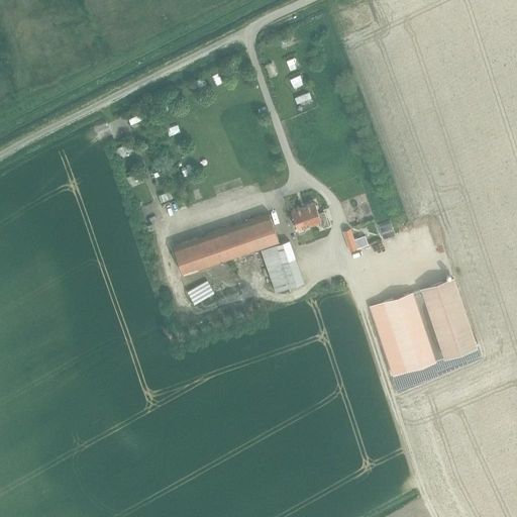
[(291,50),(294,59),(308,53),(305,44),(291,50)]
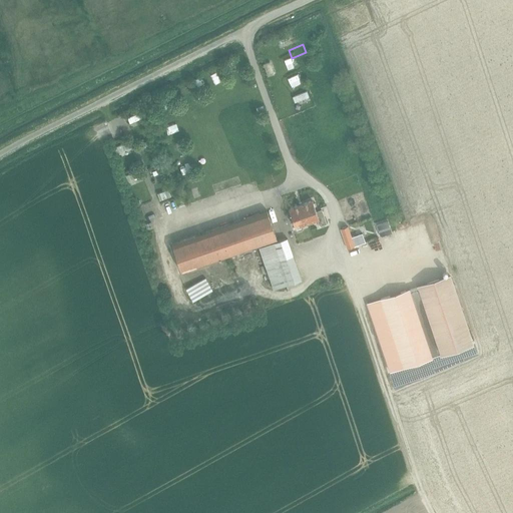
[(227,56),(217,59),(220,70),(230,67),(227,56)]
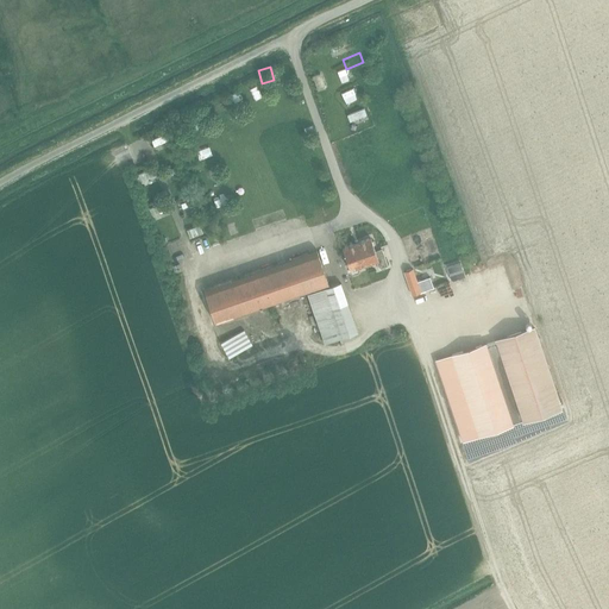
[(325,86),(320,73),(312,76),(316,89),(325,86)]
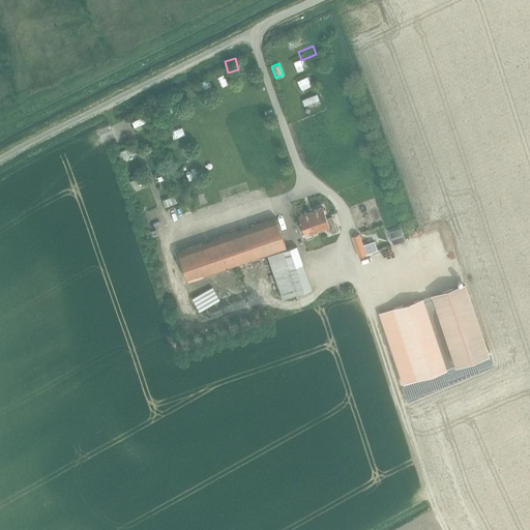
[(307,79),(321,71),(318,64),(303,71),(307,79)]
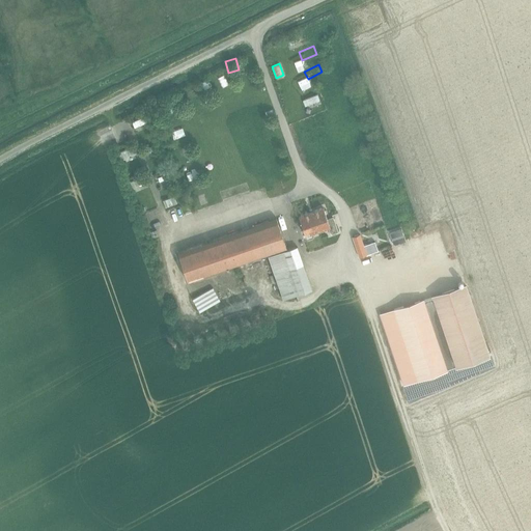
[(199,79),(193,82),(196,88),(202,86),(199,79)]
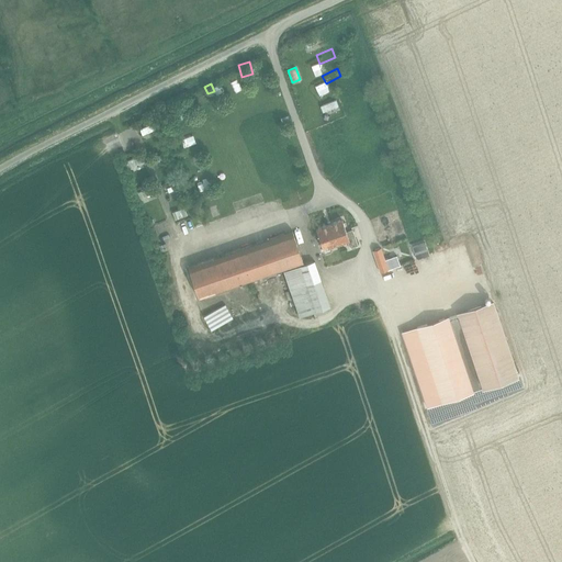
[(329,94),(333,103),(348,97),(344,88),(329,94)]
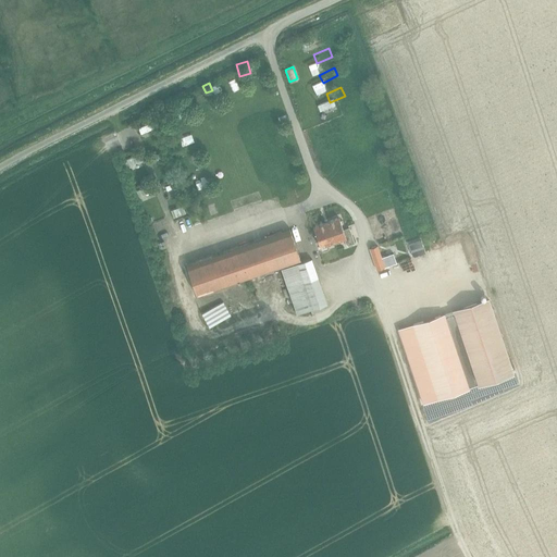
[(148,116),(152,126),(163,122),(159,111),(148,116)]
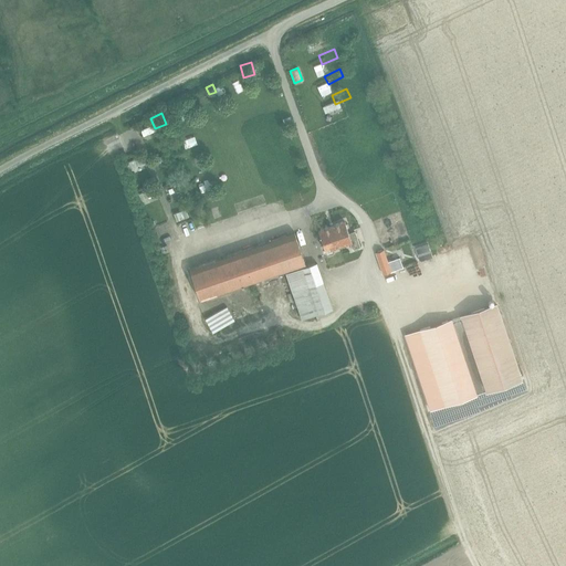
[(164,147),(168,157),(176,154),(171,144),(164,147)]
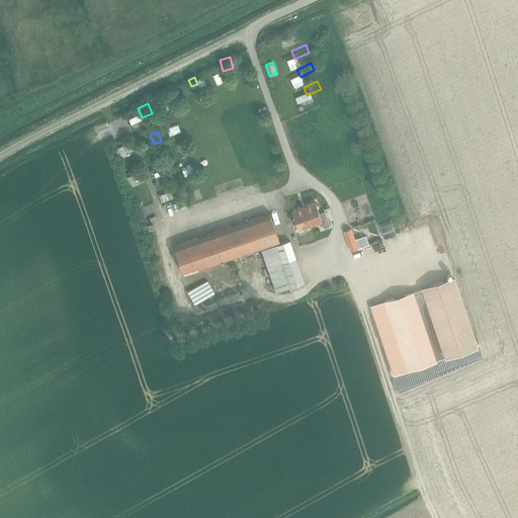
[(140,134),(131,135),(133,146),(141,145),(140,134)]
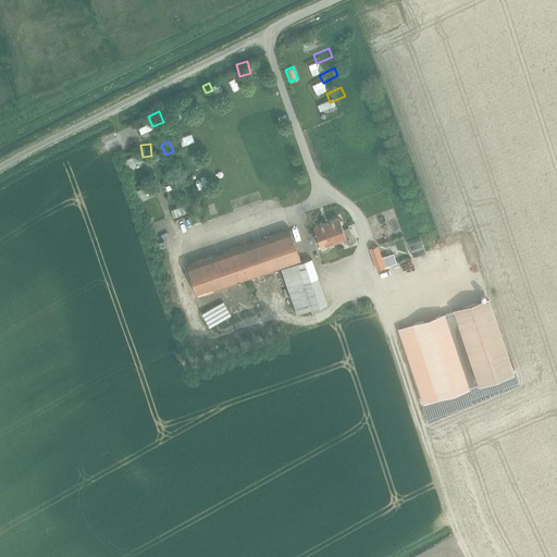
[(160,174),(151,175),(153,187),(161,186),(160,174)]
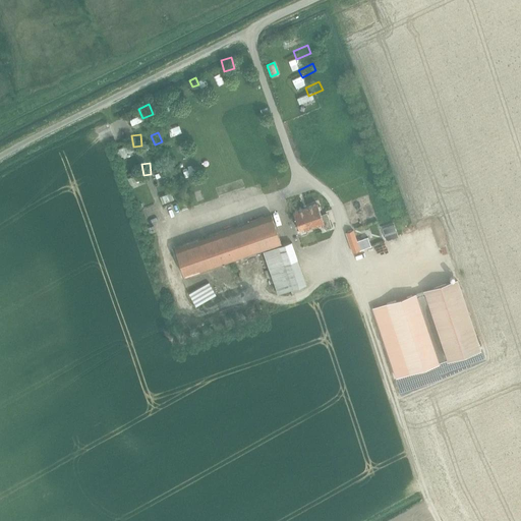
[(172,185),(174,178),(166,176),(165,183),(172,185)]
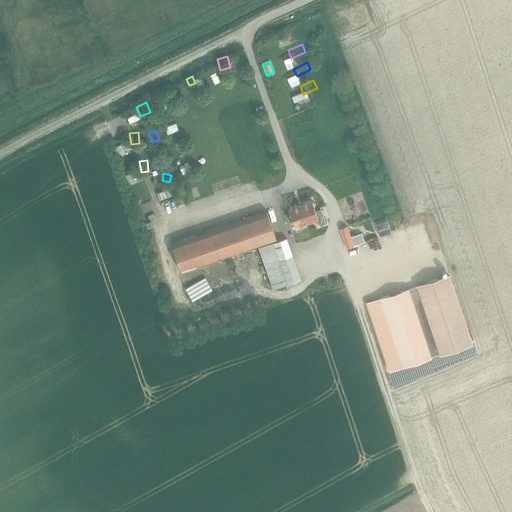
[(368,184),(358,187),(364,207),(374,204),(368,184)]
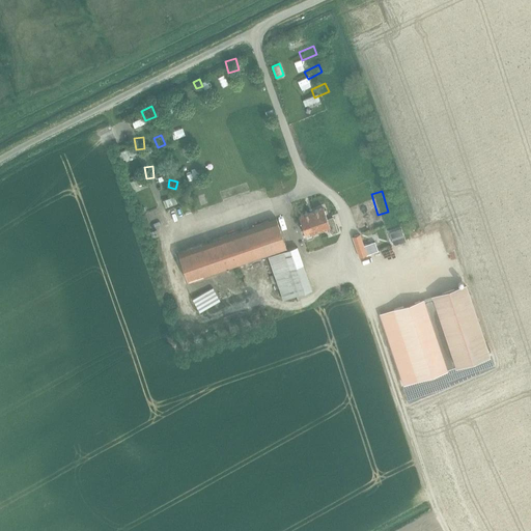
[(162,200),(165,207),(175,203),(173,196),(162,200)]
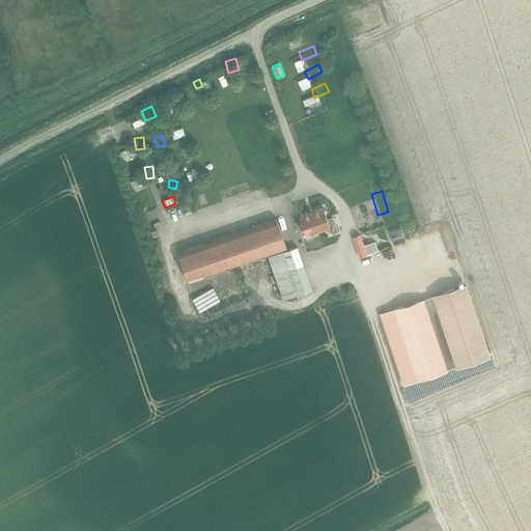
[(323,207),(311,212),(317,231),(328,227),(330,234),(338,231),(333,217),(327,219),(323,207)]
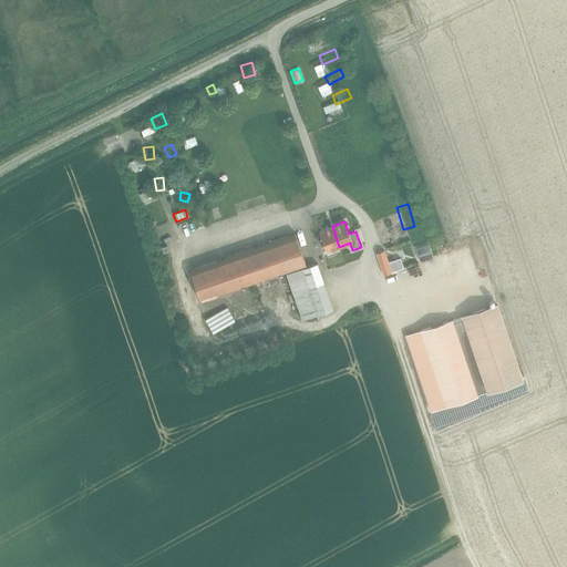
[(339,247),(332,226),(319,230),(326,251),(339,247)]
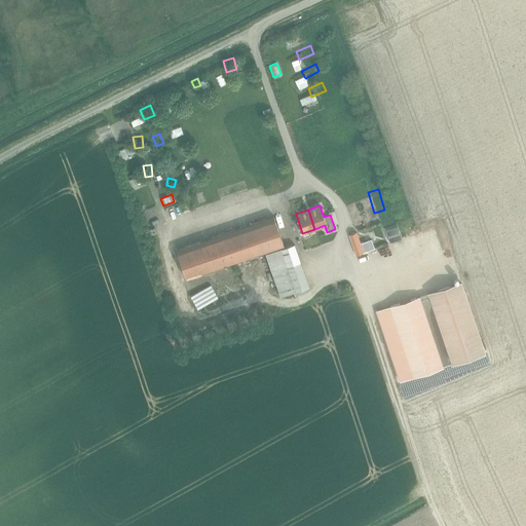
[(185,279),(283,247),(272,217),(175,250),(185,279)]
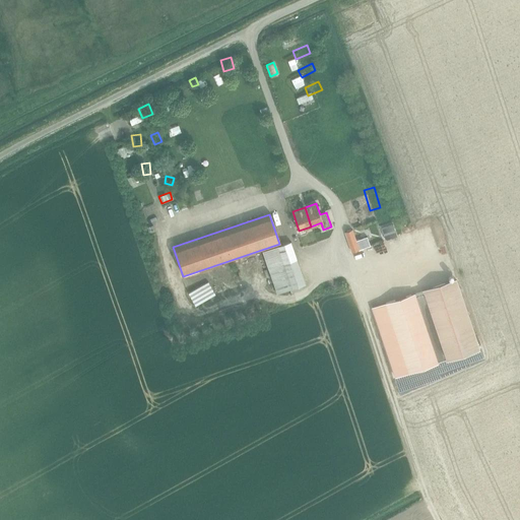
[(200,218),(188,221),(189,228),(202,223),(200,218)]
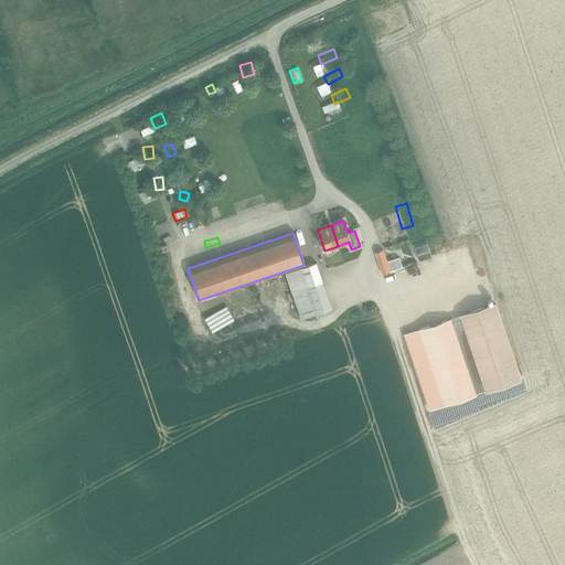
[(374,251),(382,273),(402,266),(398,255),(387,259),(383,247),(374,251)]
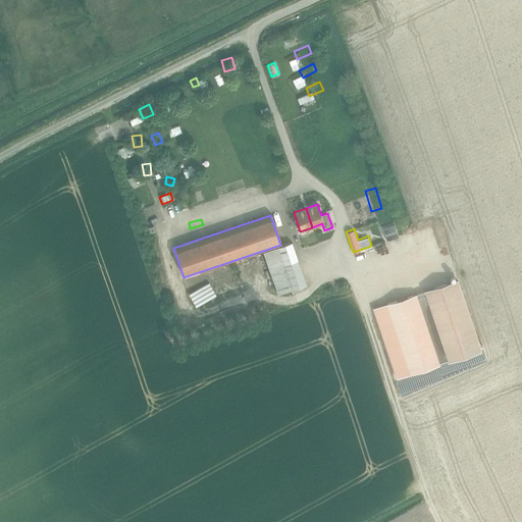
[(278,295),(307,284),(292,243),(263,253),(278,295)]
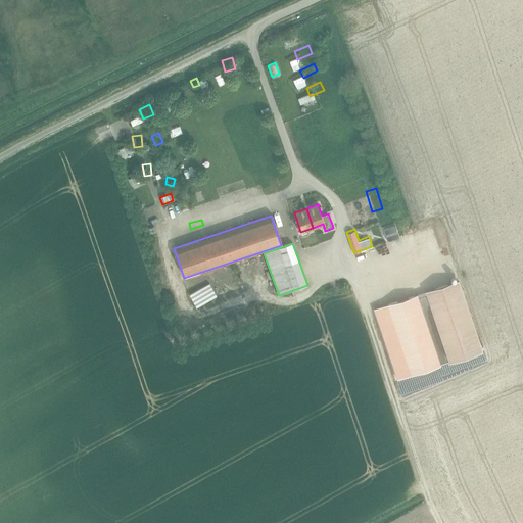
[(459,282),(388,305),(374,310),(397,378),(440,363),(481,349),(459,282)]
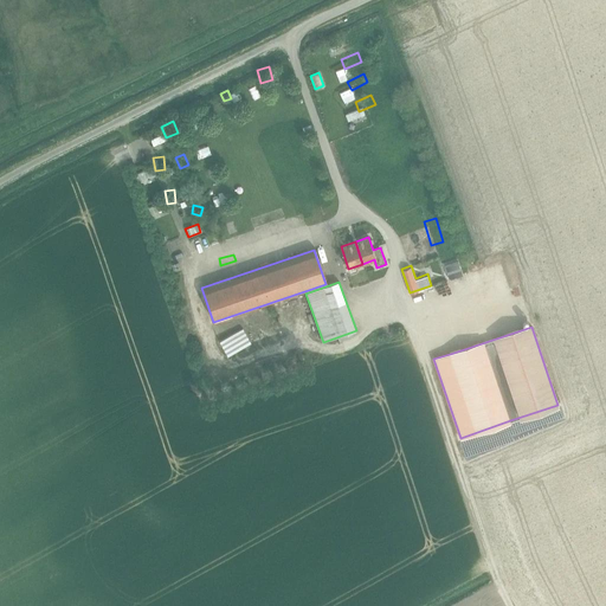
[(243,329),(229,336),(219,342),(226,356),(250,345),(243,329)]
